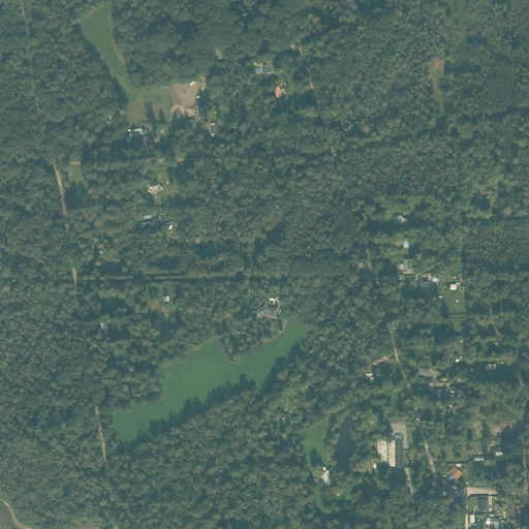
[(224,2),(217,5),(222,17),(229,13),(224,2)]
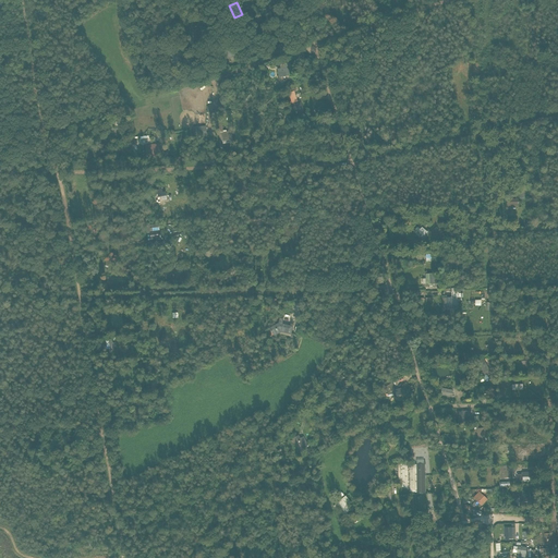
[(203,25),(192,22),(190,31),(194,32),(194,35),(199,36),(203,25)]
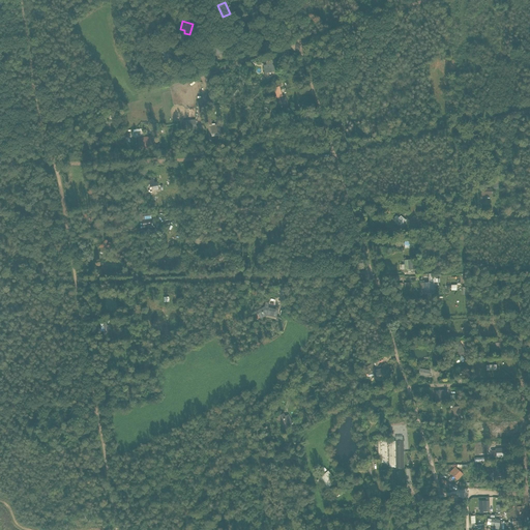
[(224,53),(221,43),(218,45),(218,42),(215,43),(215,46),(213,47),(217,56),(224,53)]
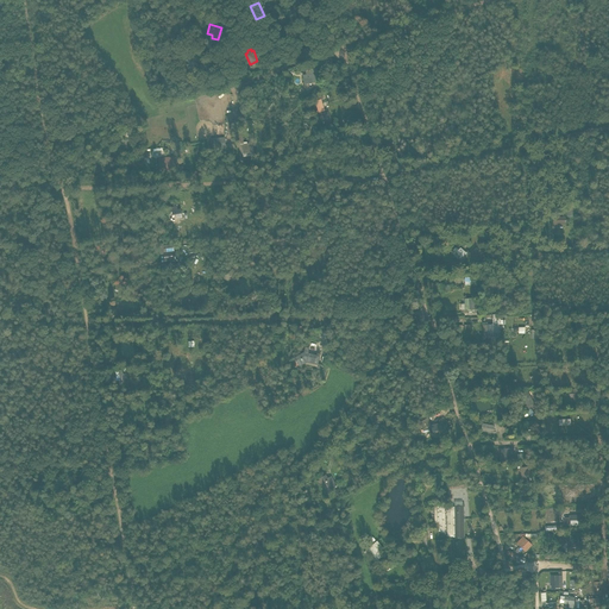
[(177,58),(188,77),(199,71),(198,68),(199,67),(190,51),(177,58)]
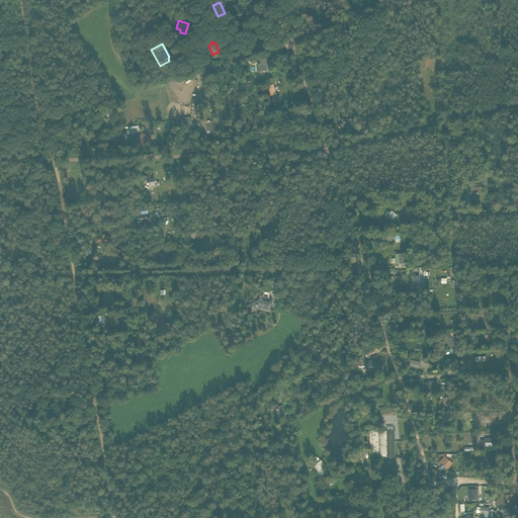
[(261,64),(257,64),(259,73),(271,71),(269,59),(260,60),(261,64)]
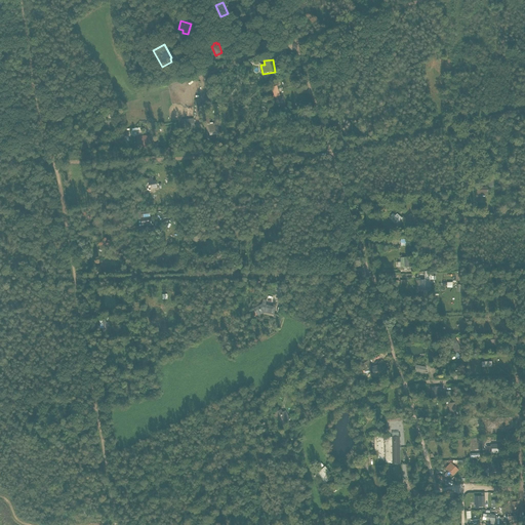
[(278,86),(278,83),(274,85),(274,87),(272,87),(275,101),(276,104),(280,104),(282,112),(287,111),(283,96),(282,97),(281,94),(280,95),(277,86),(278,86)]
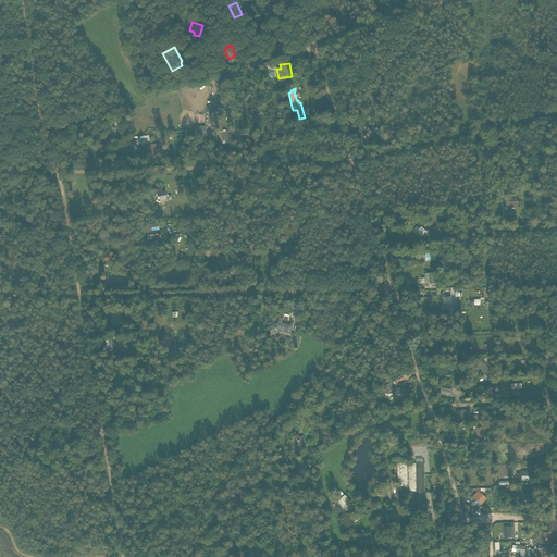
[(114,119),(113,119),(114,126),(121,124),(122,127),(127,126),(125,118),(123,118),(122,116),(120,118),(119,115),(113,116),(114,119)]
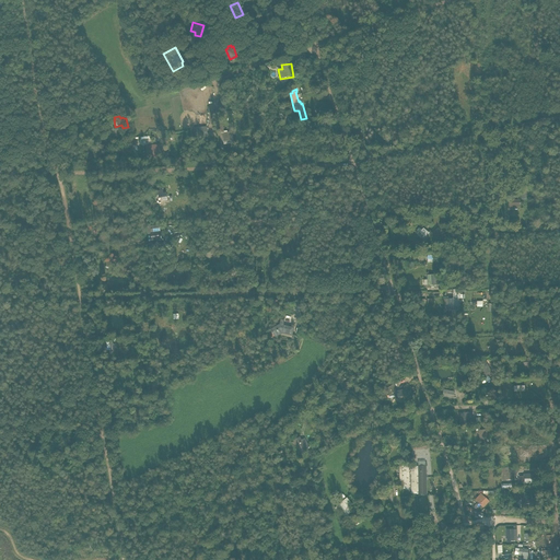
[(222,132),(224,146),(233,144),(231,131),(226,132),(226,131),(224,131),(223,123),(219,123),(219,127),(220,127),(220,130),(219,131),(219,133),(222,132)]
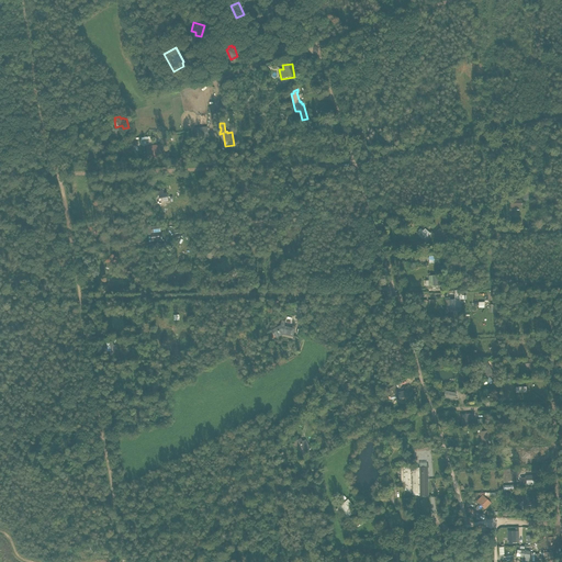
[(194,130),(194,139),(209,138),(208,127),(194,130)]
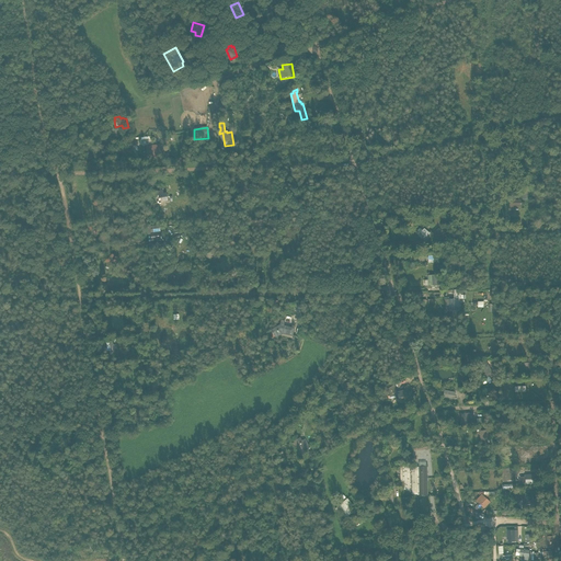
[(148,146),(150,158),(161,157),(159,145),(148,146)]
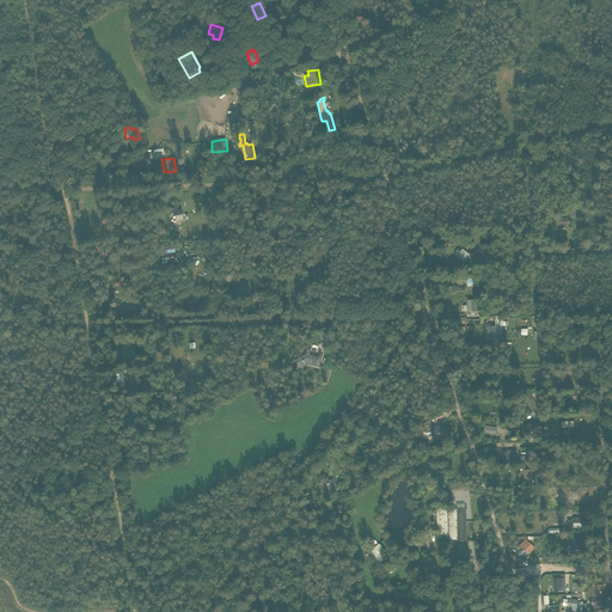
[(273,201),(263,199),(259,210),(270,212),(273,201)]
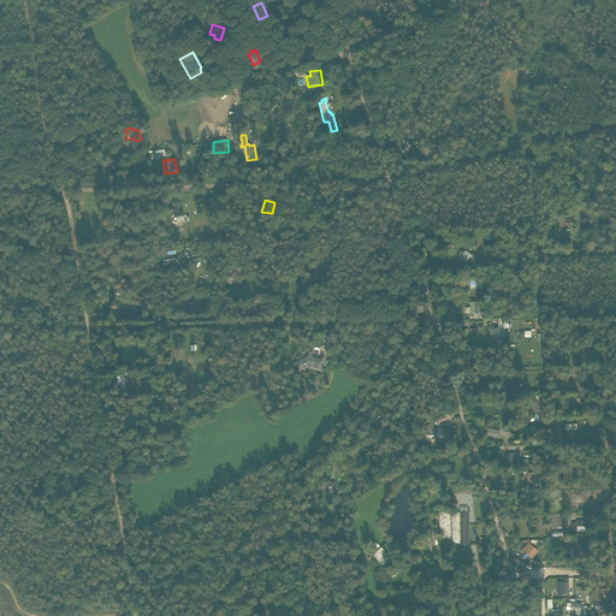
[(173,213),(170,214),(171,218),(171,219),(175,219),(175,221),(178,221),(184,220),(183,212),(179,213),(178,208),(173,209),(173,213)]
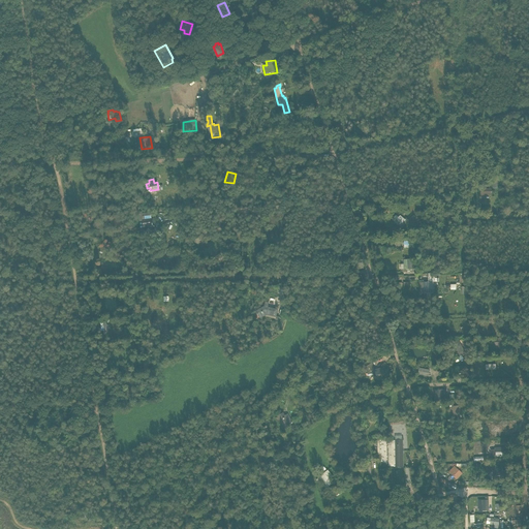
[(80,180),(72,183),(73,186),(73,190),(72,190),(73,193),(75,193),(76,196),(79,196),(79,200),(81,199),(81,201),(89,200),(88,189),(84,190),(84,183),(82,183),(80,180)]
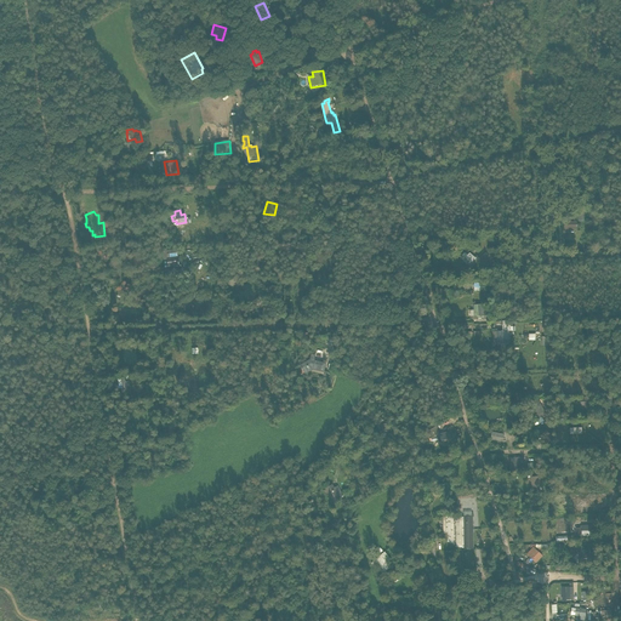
[(166,250),(163,251),(164,261),(167,261),(167,267),(182,266),(181,257),(178,257),(177,250),(166,250)]
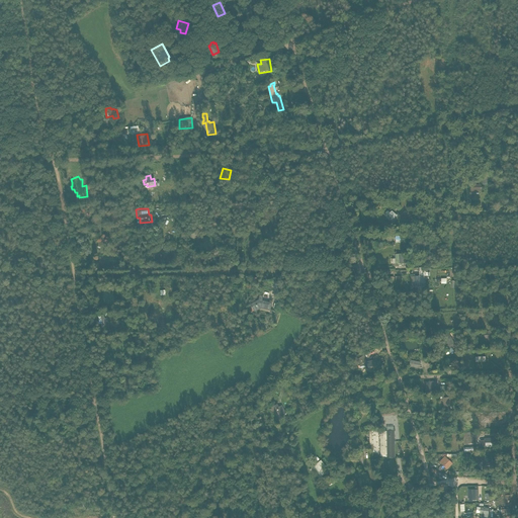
[(397,214),(397,216),(390,209),(387,211),(387,210),(383,216),(394,224),(397,220),(398,221),(401,217),(398,213),(397,214)]
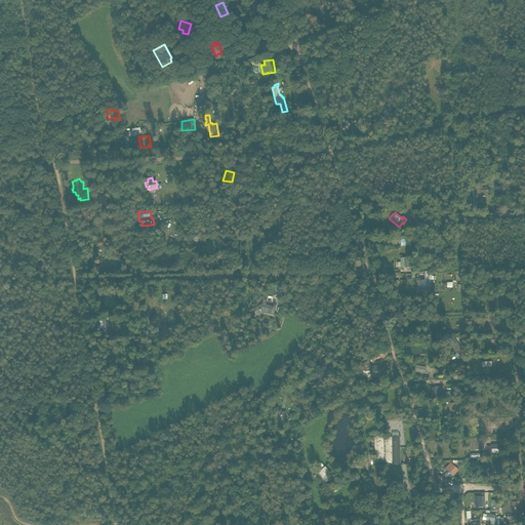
[(399,268),(400,271),(411,271),(411,260),(407,260),(407,257),(400,258),(400,263),(398,263),(398,268),(399,268)]
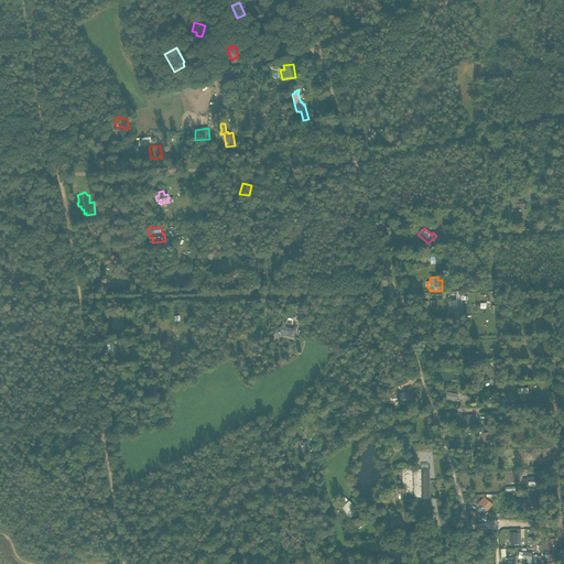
[(451,302),(447,302),(448,308),(447,308),(448,313),(451,313),(451,314),(452,314),(452,313),(454,313),(455,316),(459,315),(459,314),(463,313),(462,302),(457,302),(457,301),(464,301),(464,297),(464,292),(456,292),(456,295),(456,301),(451,301),(451,302)]
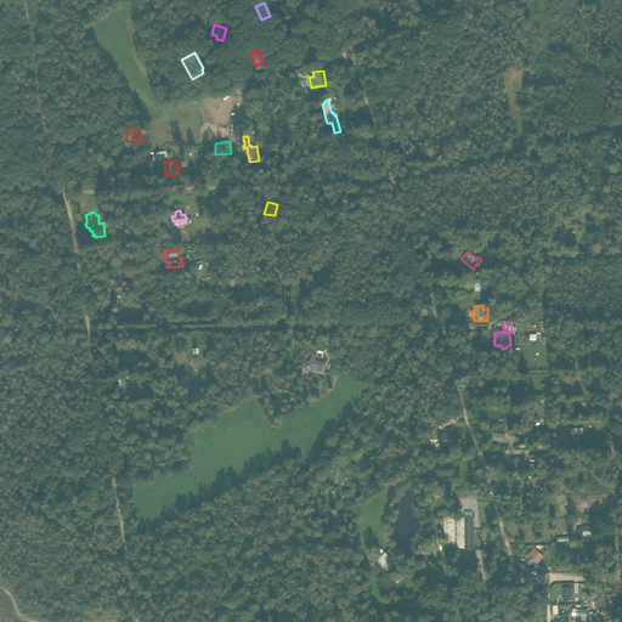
[(311,355),(310,361),(300,366),(306,375),(314,371),(324,373),(327,363),(315,361),(316,356),(311,355)]
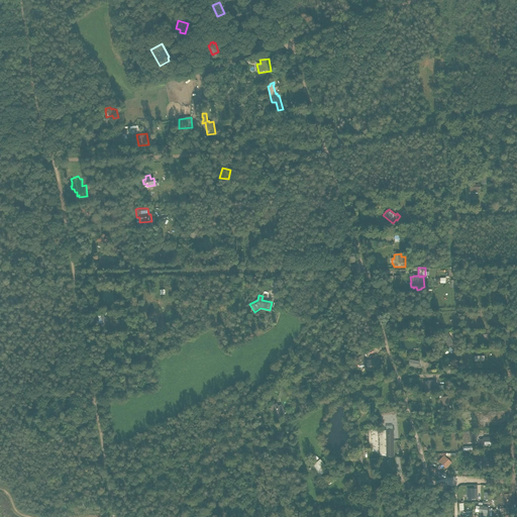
[(104,315),(95,317),(96,324),(102,323),(102,321),(105,321),(104,315)]
